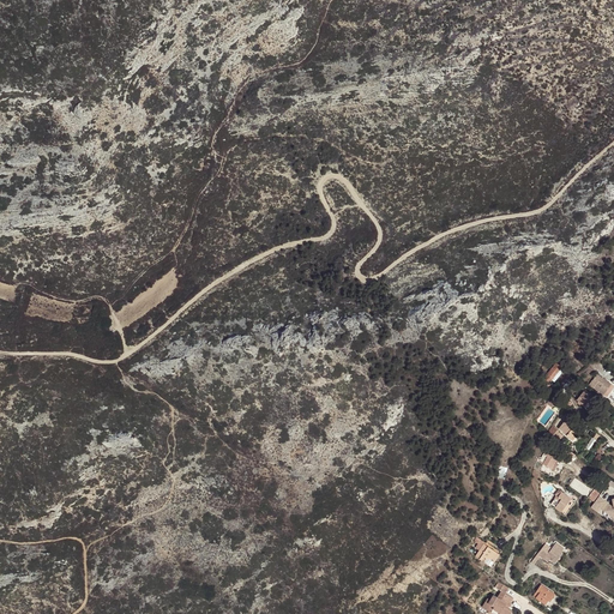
[(555,383),(565,369),(557,362),(546,375),(555,383)]
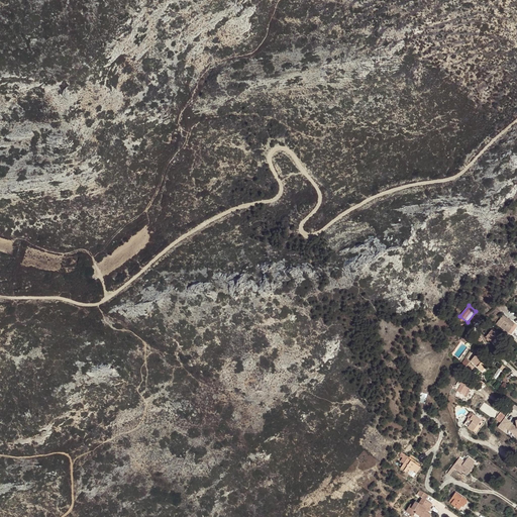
[(496,324),(508,332),(515,323),(503,315),(496,324)]
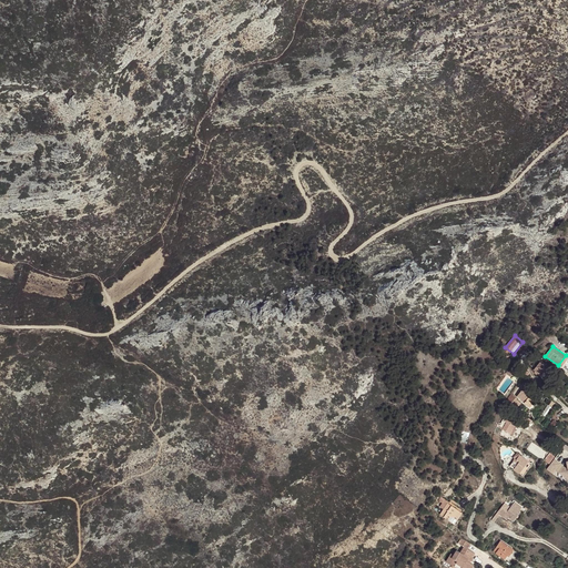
[(567,356),(566,355),(558,365),(560,367),(567,356)]
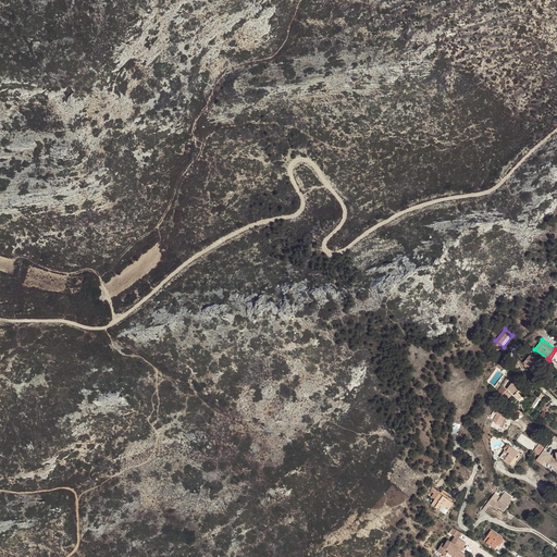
[(529,355),(523,362),(533,371),(539,364),(532,360),(533,359),(529,355)]
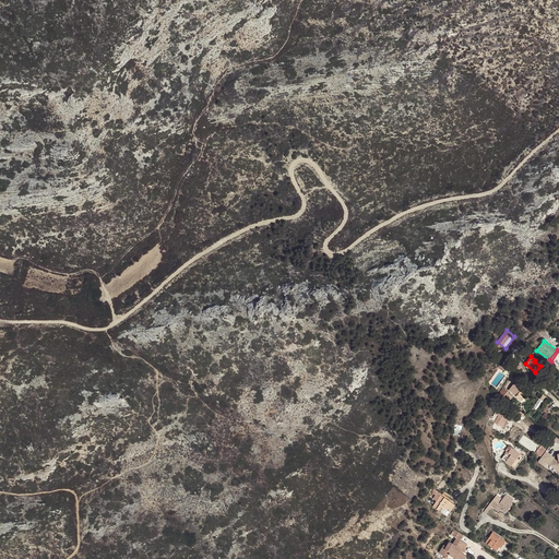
[(525,397),(528,392),(515,381),(509,390),(516,395),(515,396),(520,400),(523,395),(525,397)]
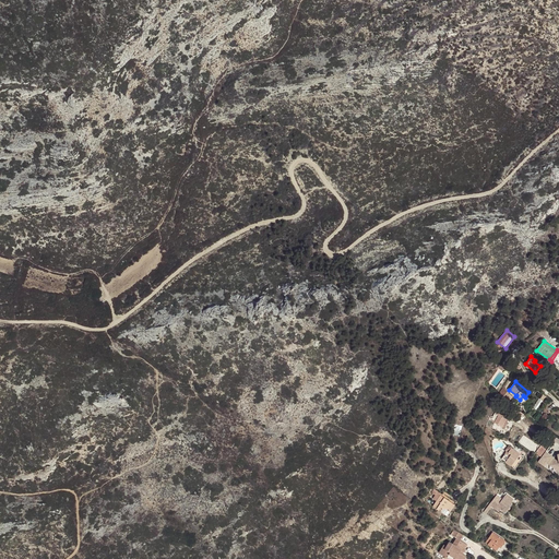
[(498,395),(509,403),(512,396),(507,393),(508,391),(502,388),(498,395)]
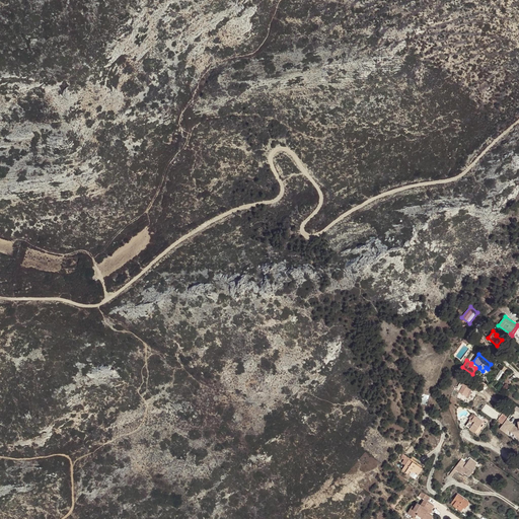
[(501,370),(495,378),(498,380),(504,372),(501,370)]
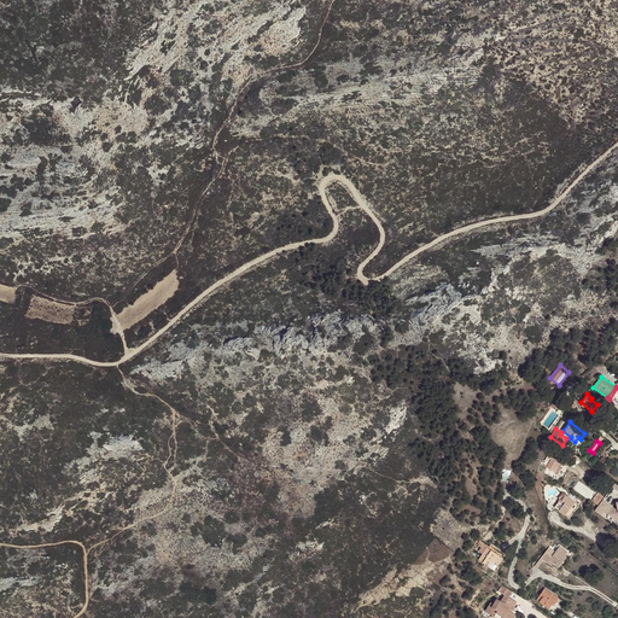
[(553,452),(551,450),(544,461),(546,461),(543,465),(547,467),(555,472),(560,462),(563,464),(565,460),(553,453),(553,452)]
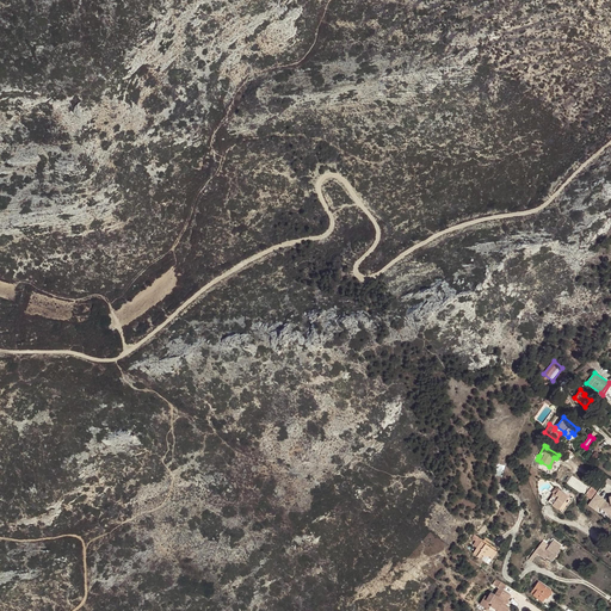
[(591,499),(597,491),(591,487),(585,495),(591,499)]
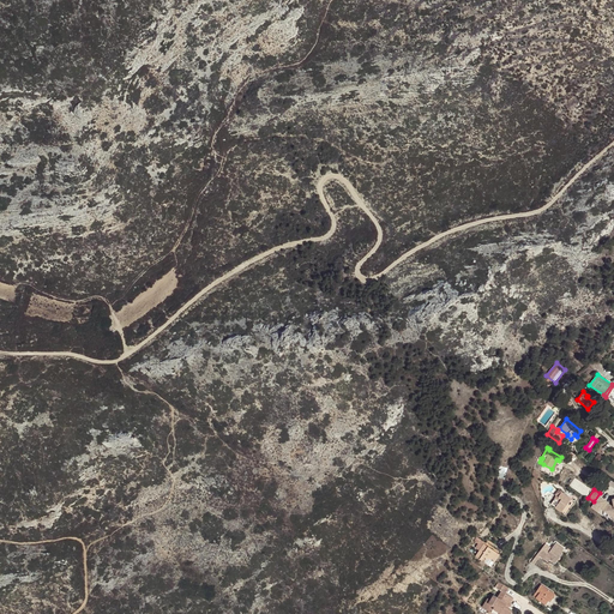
[(555,509),(561,512),(571,498),(561,492),(559,497),(561,499),(555,509)]
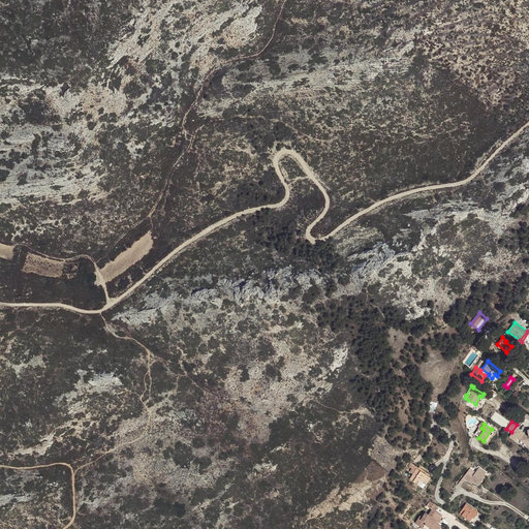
[(509,438),(515,442),(522,433),(517,429),(509,438)]
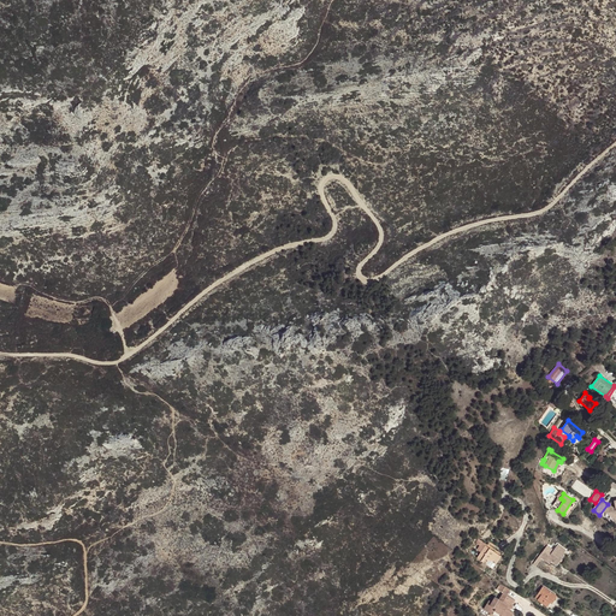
[(496,563),(503,554),(489,543),(486,546),(498,555),(493,562),(496,563)]
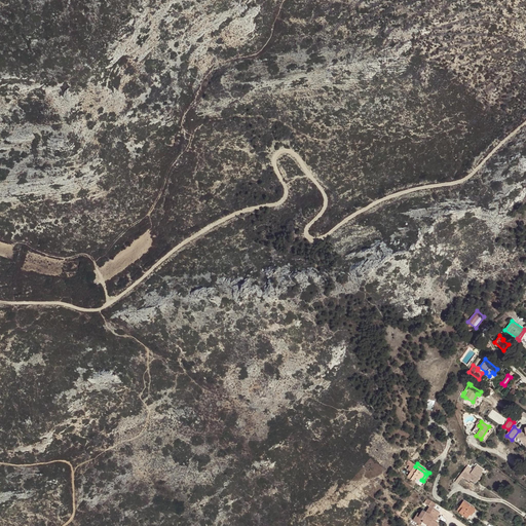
[(467,465),(460,475),(463,477),(468,482),(471,479),(476,482),(482,474),(481,473),(479,472),(482,468),(477,464),(473,470),(467,465)]
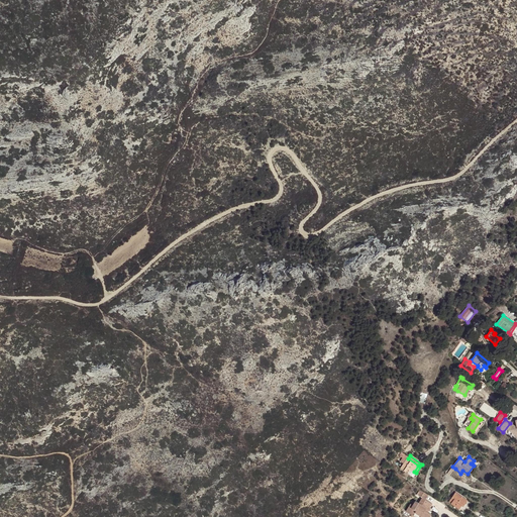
[(413,477),(416,473),(414,472),(418,466),(408,458),(408,457),(401,468),(413,477)]
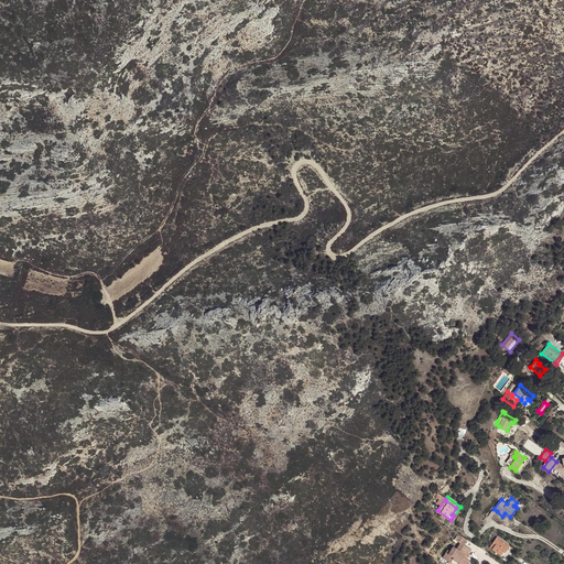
[(492,550),(501,555),(503,552),(506,549),(507,551),(510,545),(497,537),(491,545),(494,548),(492,550)]
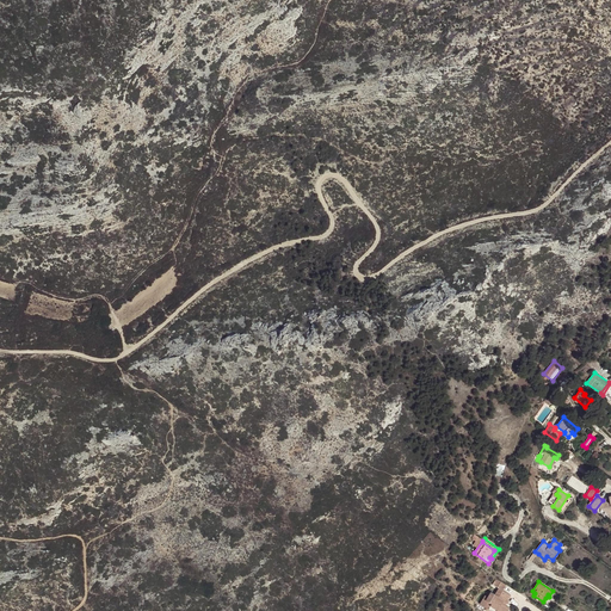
[(485,596),(480,604),(488,609),(491,605),(498,610),(497,610),(507,610),(510,608),(506,605),(508,600),(511,596),(499,588),(495,594),(491,592),(488,597),(485,596)]
